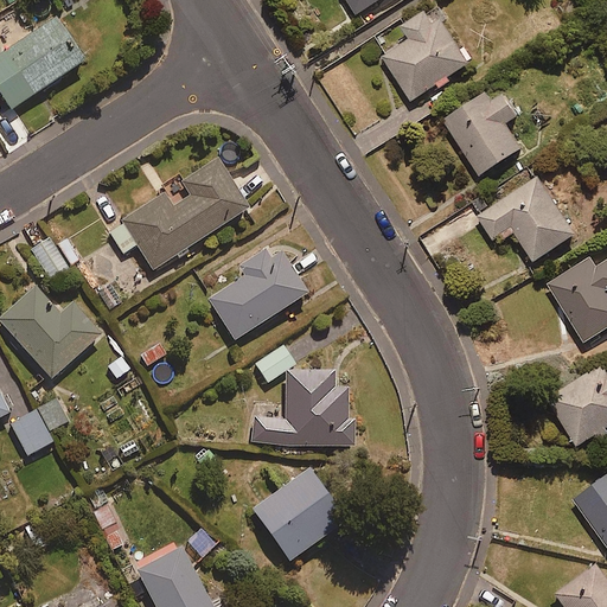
[(377,0),(346,0),(356,14),(377,0)]
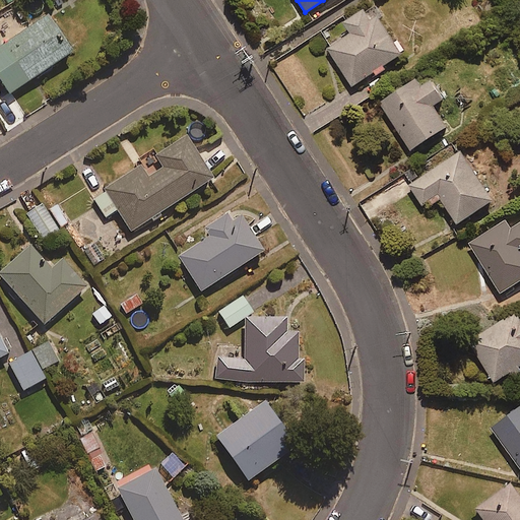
[(402,53),(370,5),(344,22),(350,33),(327,48),(353,85),(402,53)]
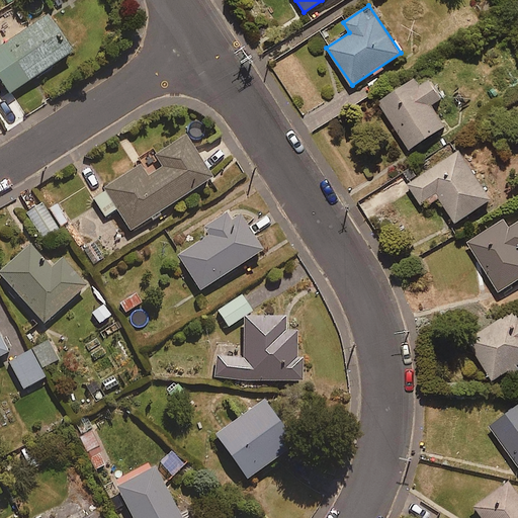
[(74,51),(50,14),(0,47),(0,82),(2,81),(10,93),(74,51)]
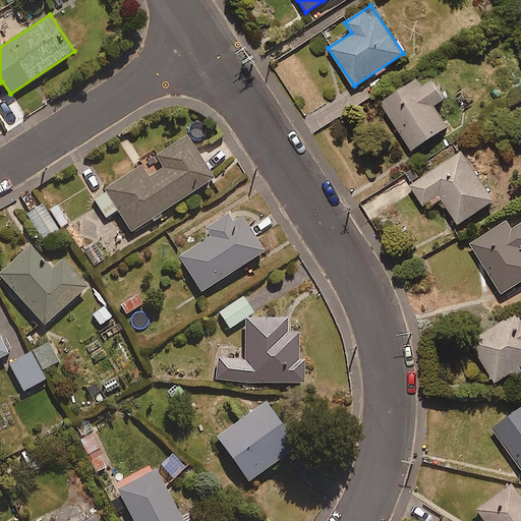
[(444,99),(426,72),(380,102),(410,150),(447,126),(432,105),(444,99)]
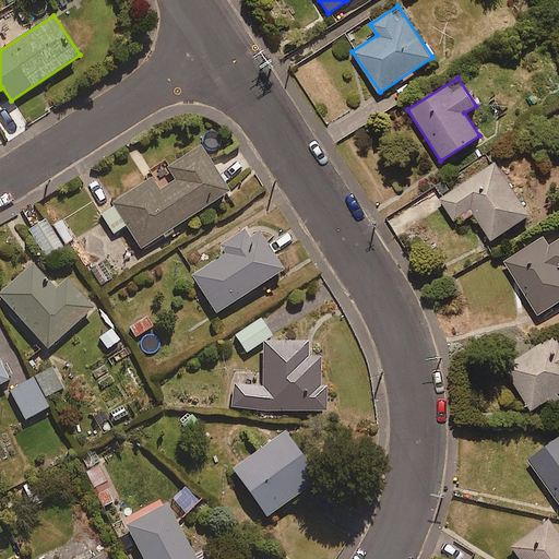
[(229,191),(201,147),(169,167),(178,180),(159,192),(151,179),(100,212),(115,234),(127,225),(142,248),(229,191)]
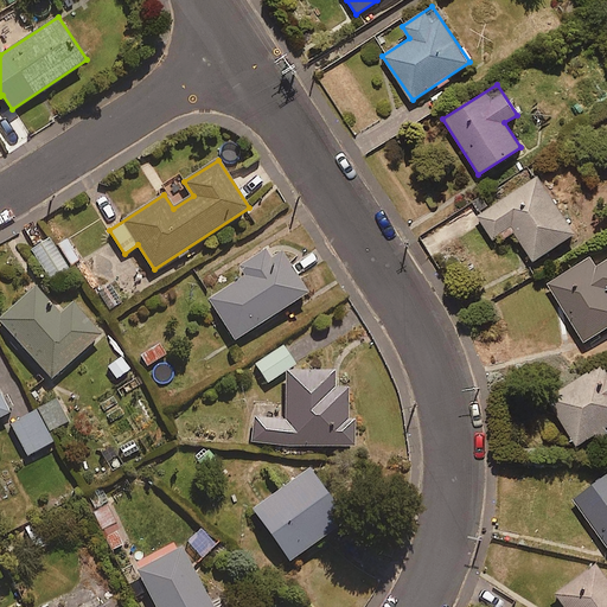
[(582,229),(544,172),(478,216),(497,243),(513,231),(534,261),(582,229)]
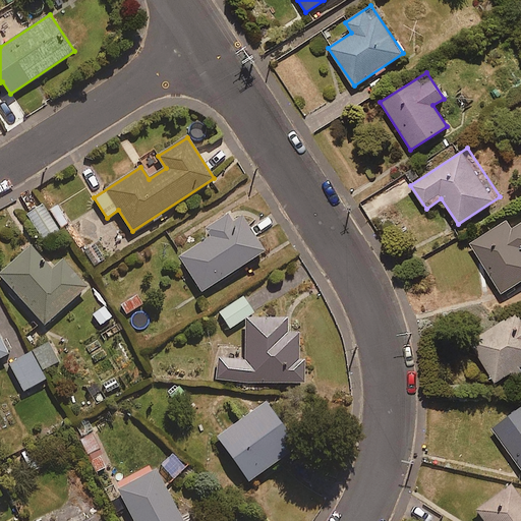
[(203,228),(210,237),(180,256),(203,292),(265,251),(235,207),(203,228)]
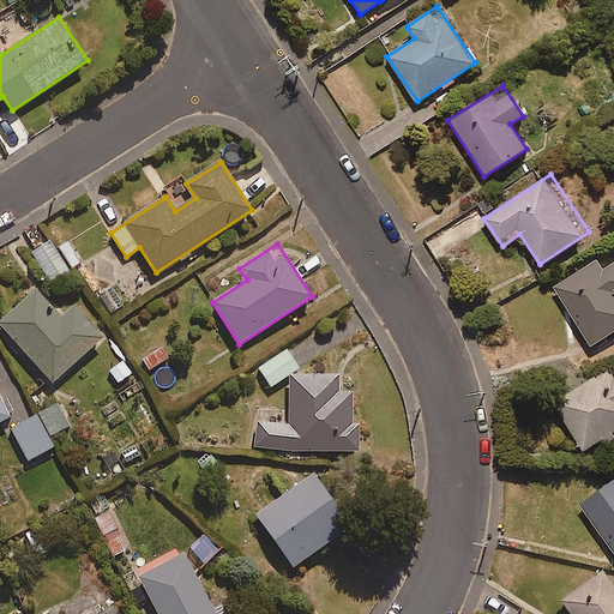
[(613,259),(606,264),(602,258),(554,287),(590,345),(613,330),(613,259)]
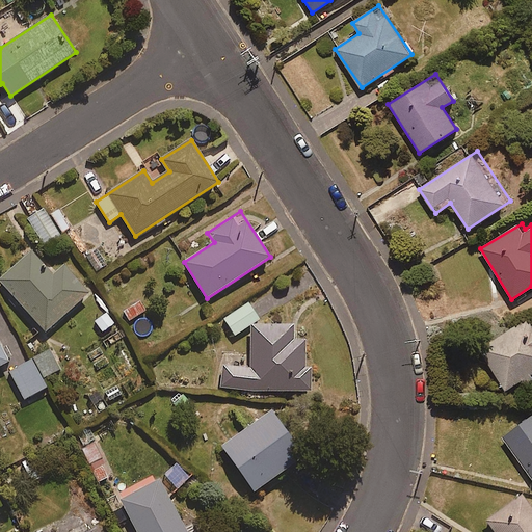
[(0,280),(15,295),(7,301),(15,310),(22,303),(46,331),(89,293),(65,265),(51,277),(30,254),(0,280)]
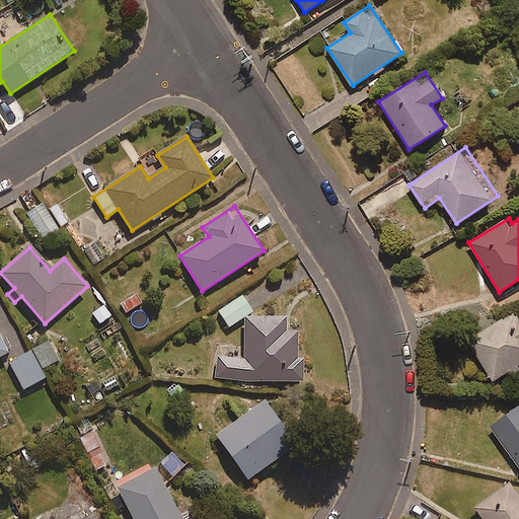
[(147,304),(138,291),(120,303),(129,316),(147,304)]
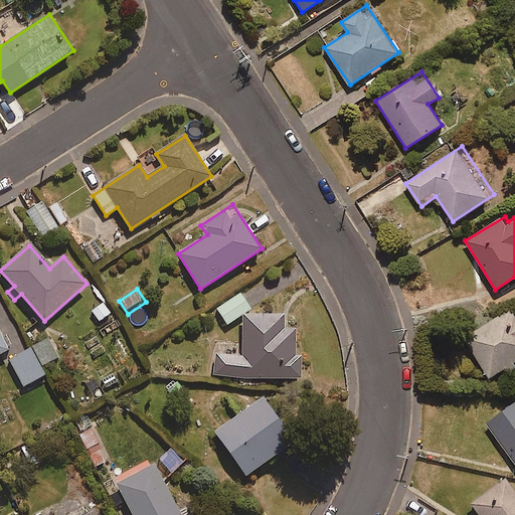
[(250,309),(239,293),(216,309),(227,325),(250,309)]
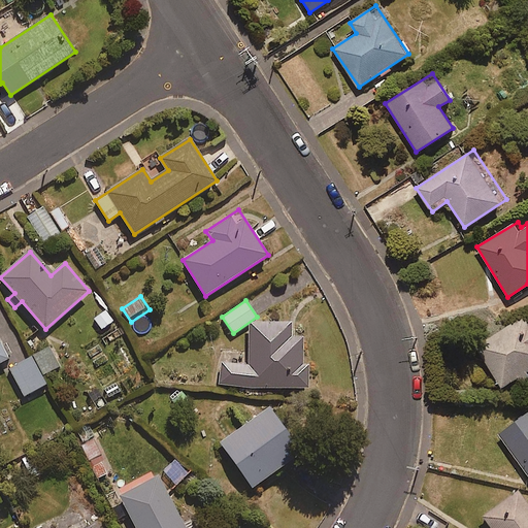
[(117,322),(106,308),(93,320),(103,332),(117,322)]
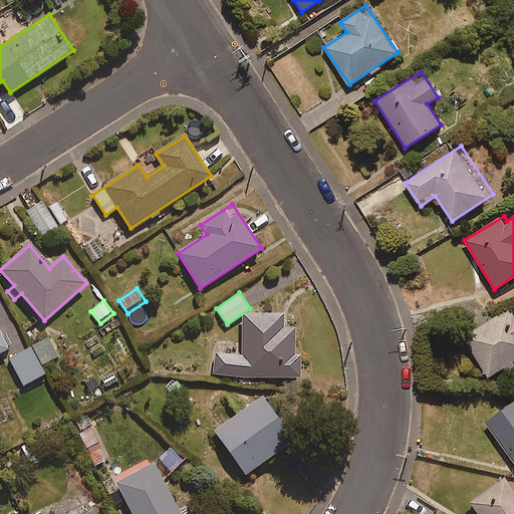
[(489,376),(505,366),(508,371),(513,367),(513,305),(464,337),(489,376)]
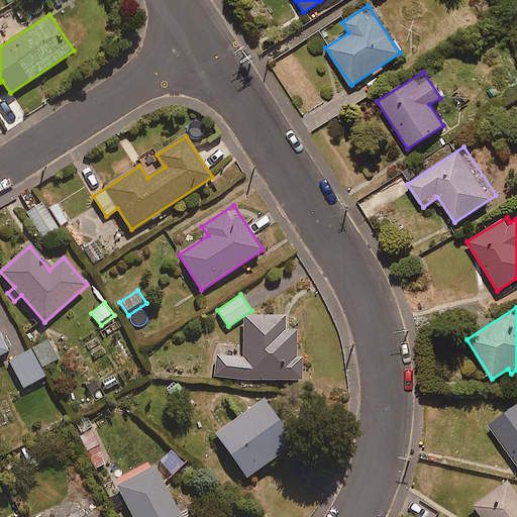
[(286,316),(244,315),(244,356),(216,356),(216,379),(303,380),(303,357),(297,357),(298,330),(286,330),(286,316)]
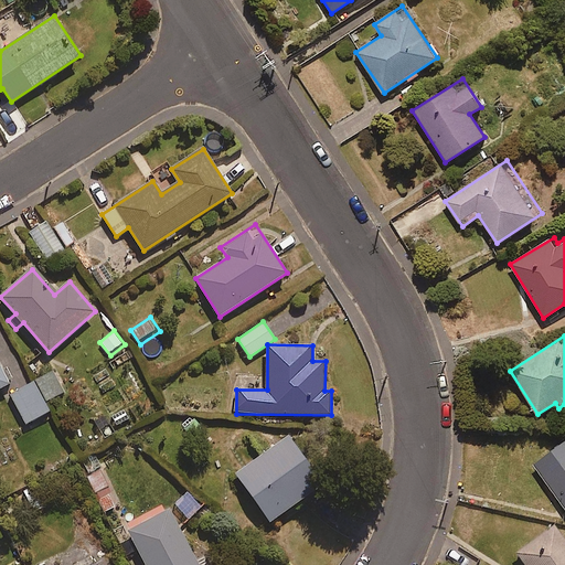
[(0,387),(10,383),(0,363),(0,387)]
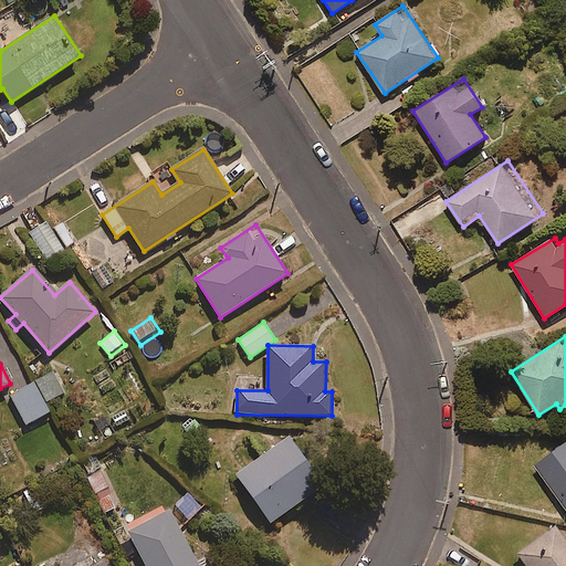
[(64,392),(52,373),(11,397),(27,425),(50,411),(44,404),(64,392)]
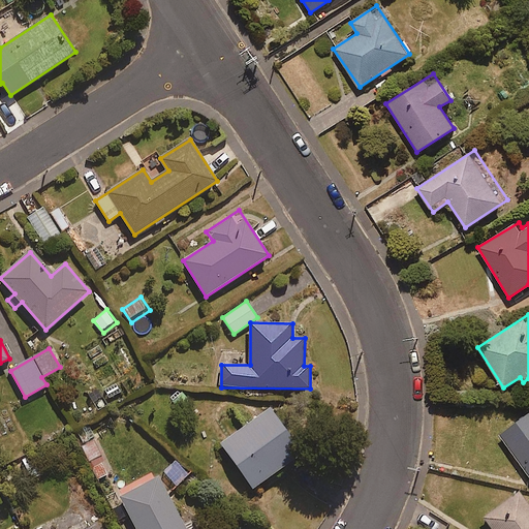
[(304,453),(271,408),(221,443),(254,489),(304,453)]
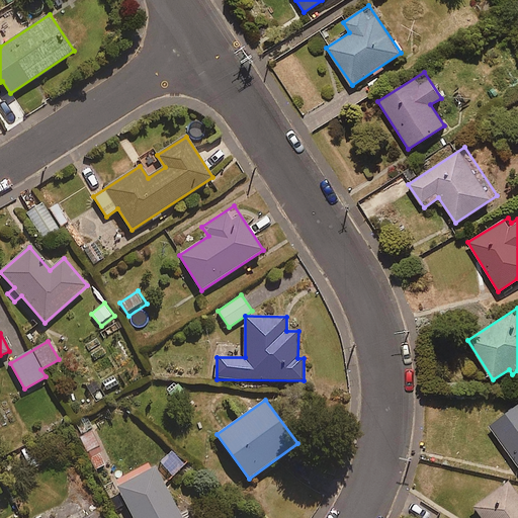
[(517,405),(490,424),(517,467),(517,405)]
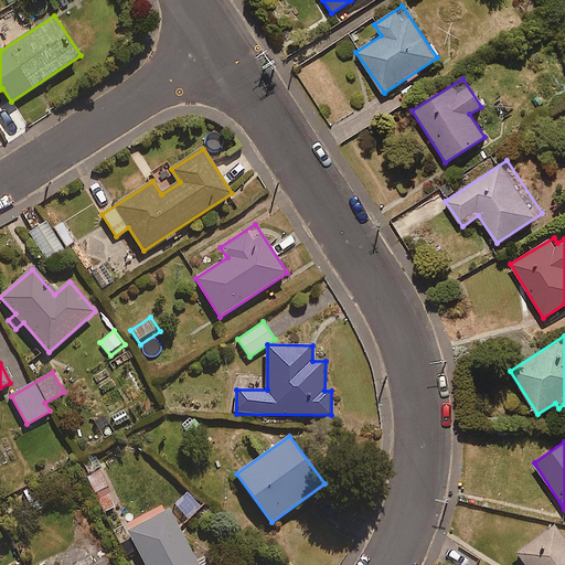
[(104,513),(114,508),(107,493),(112,491),(100,468),(85,476),(104,513)]
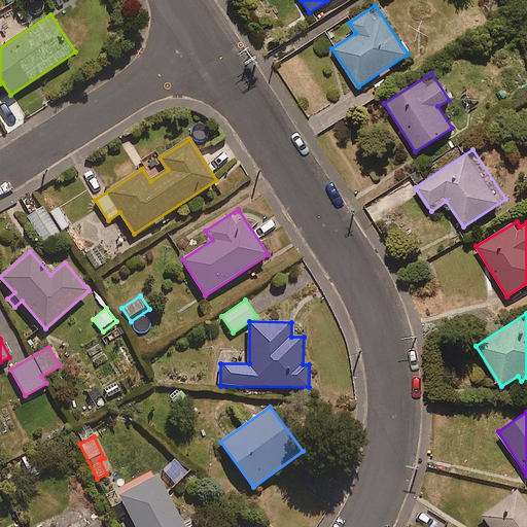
[(31,452),(20,459),(34,482),(45,475),(31,452)]
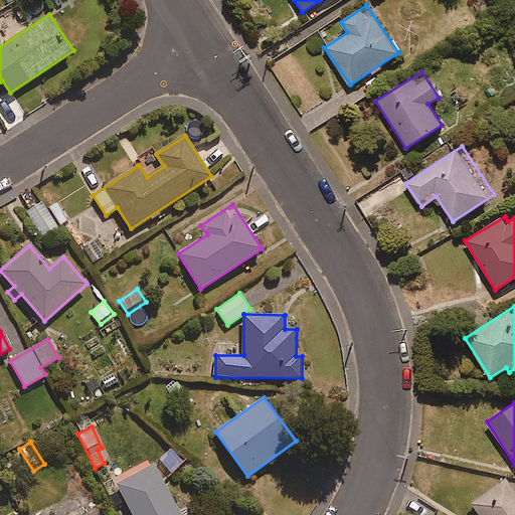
[(180,514),(155,465),(117,485),(132,514),(180,514)]
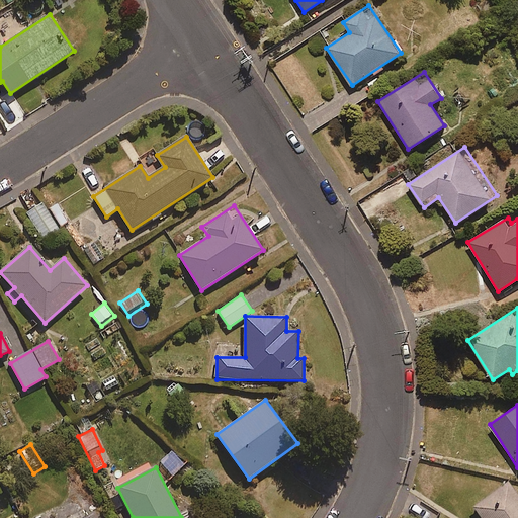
[(517,517),(517,503),(505,486),(472,509),(479,517),(517,517)]
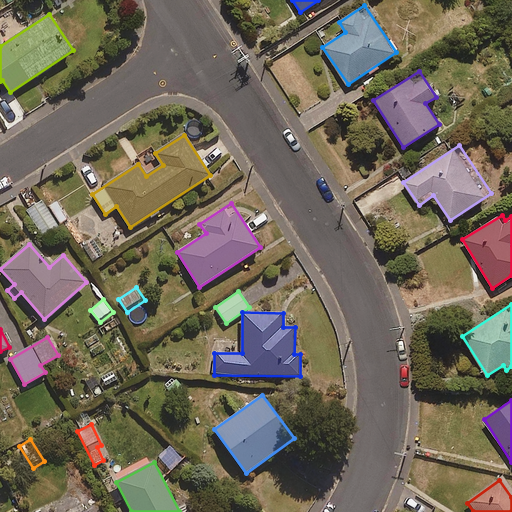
[(431,511),(435,507),(417,495),(407,510),(409,511),(431,511)]
